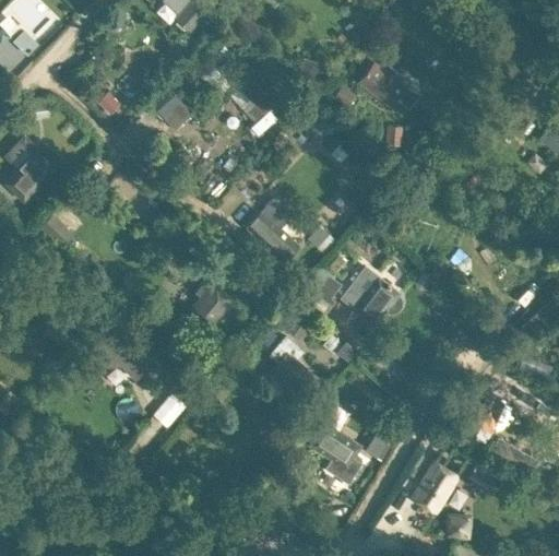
[(163,0),(162,2),(177,15),(174,19),(189,32),(216,1),(214,0),(163,0)]
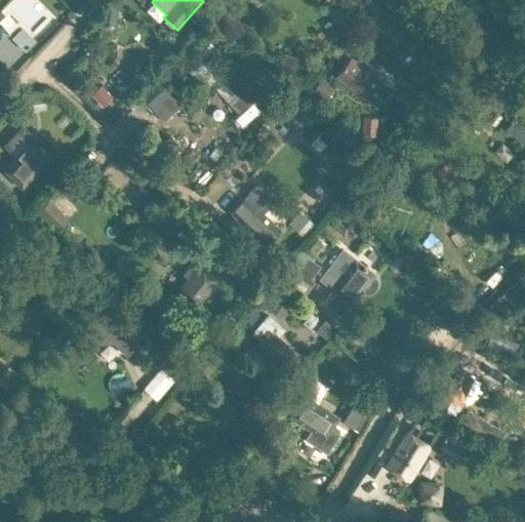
[(285,56),(280,74),(299,80),(305,62),(285,56)]
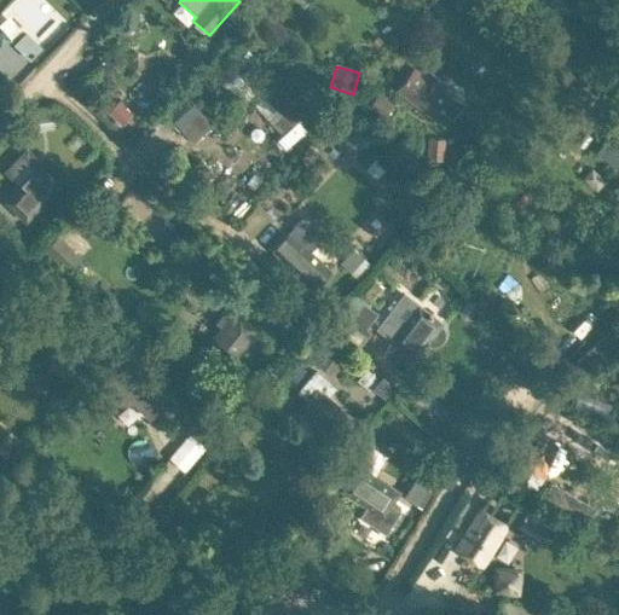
[(439,115),(450,123),(464,105),(451,99),(441,92),(446,87),(427,73),(423,77),(414,70),(395,92),(433,122),(439,115)]
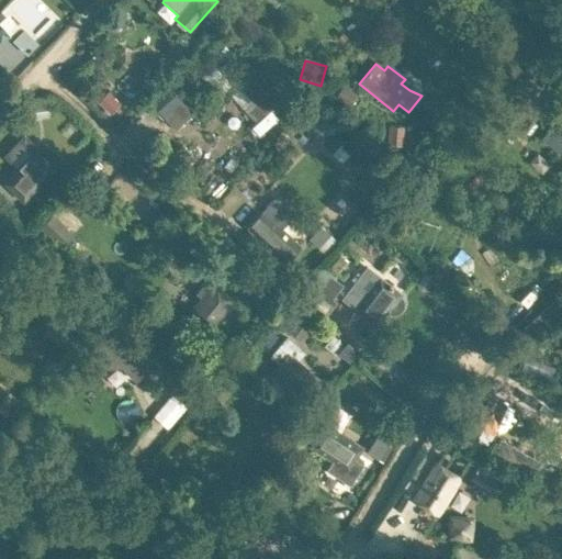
[(239,89),(231,98),(247,114),(248,113),(258,123),(266,116),(284,98),(257,69),(238,88),(239,89)]
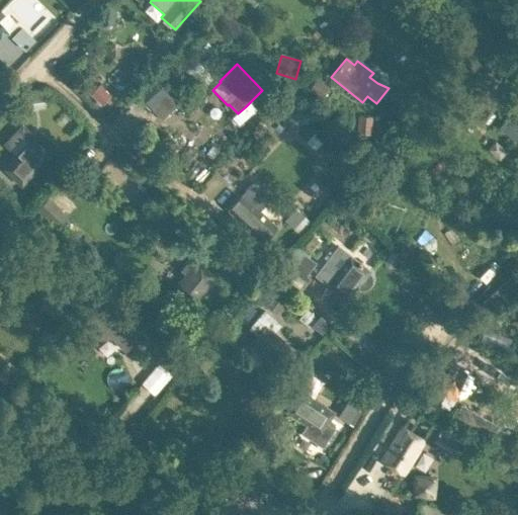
[(318,82),(310,94),(322,101),(330,89),(318,82)]
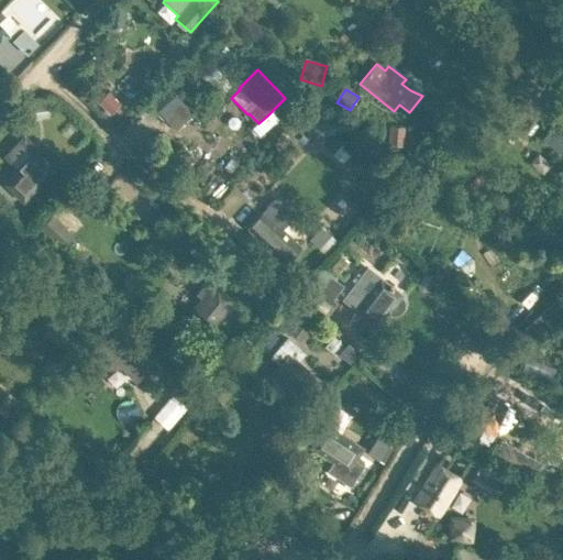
[(108,96),(98,105),(110,118),(120,108),(108,96)]
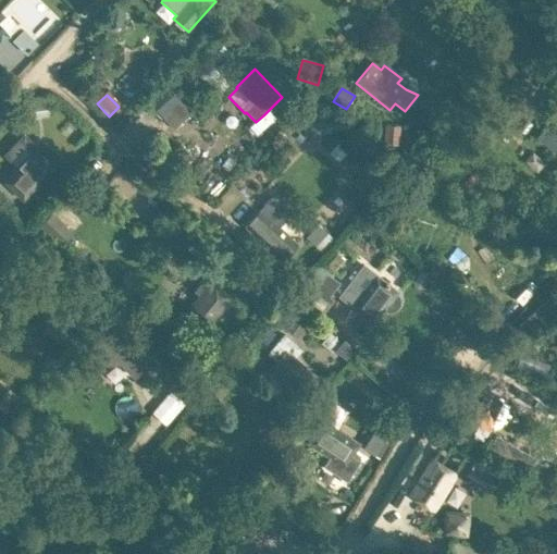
[(48,98),(31,100),(32,112),(50,109),(48,98)]
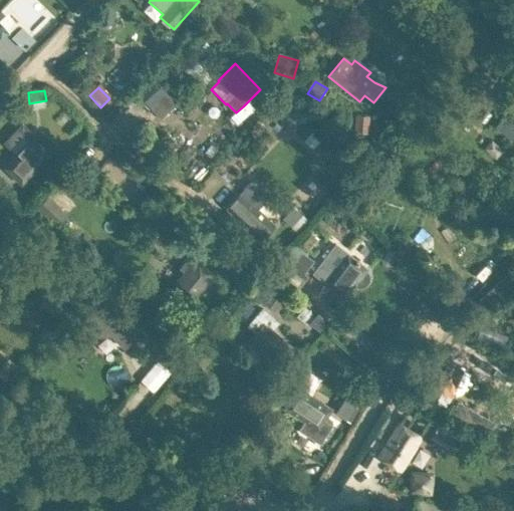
[(274,118),(267,111),(258,120),(265,128),(274,118)]
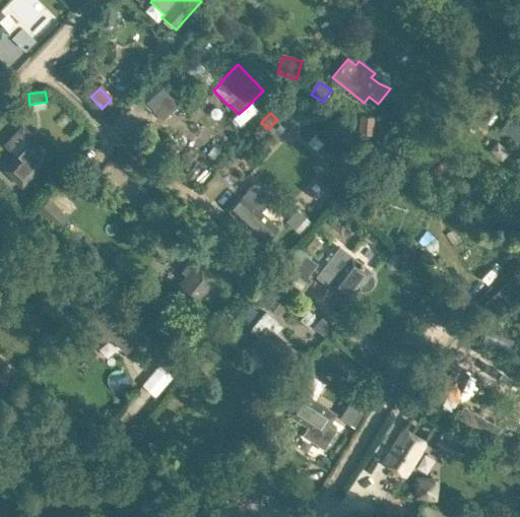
[(519,115),(516,113),(503,130),(518,142),(519,139),(519,115)]
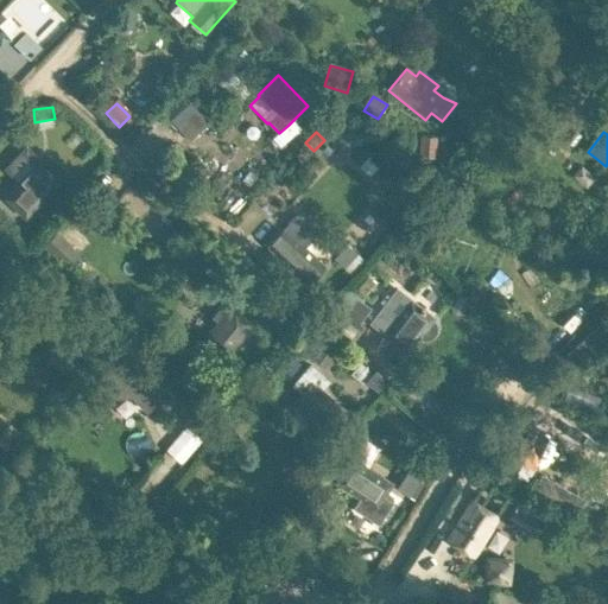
[(422,139),(420,159),(436,160),(437,140),(422,139)]
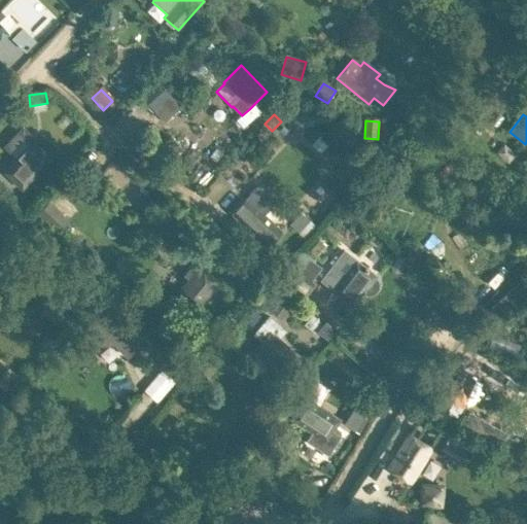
[(170,141),(159,151),(169,162),(180,151),(170,141)]
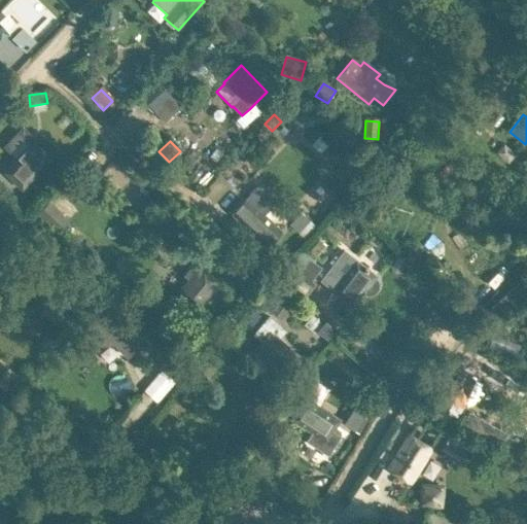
[(2,173),(22,191),(51,161),(32,142),(2,173)]
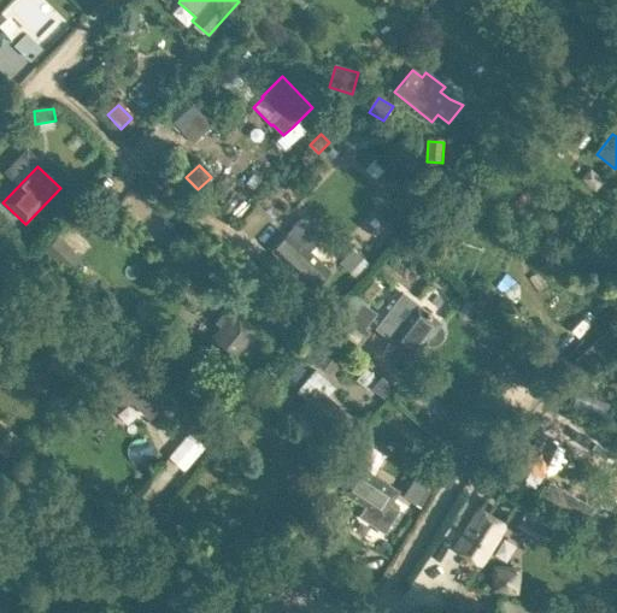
[(87,252),(105,230),(76,206),(65,218),(74,225),(66,235),(87,252)]
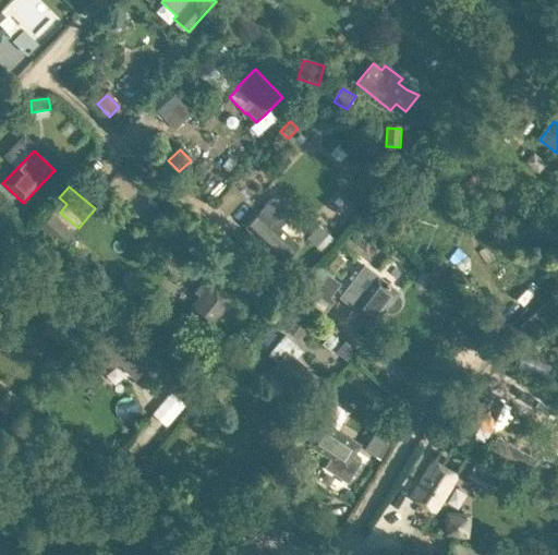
[(283,264),(300,246),(280,229),(292,216),(273,198),(245,228),(283,264)]
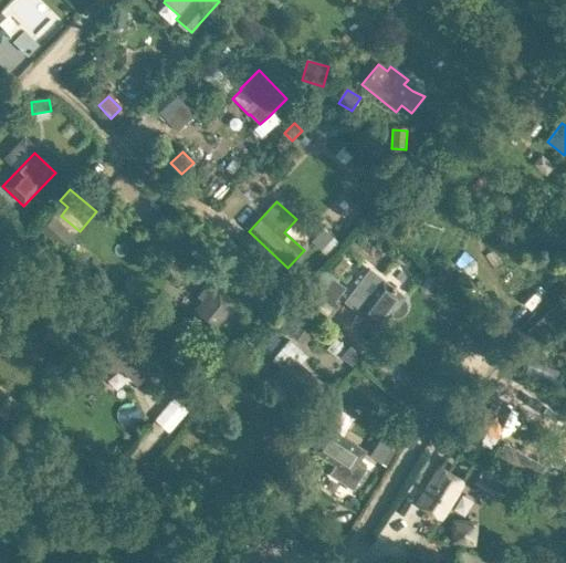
[(331,261),(343,248),(322,229),(310,242),(331,261)]
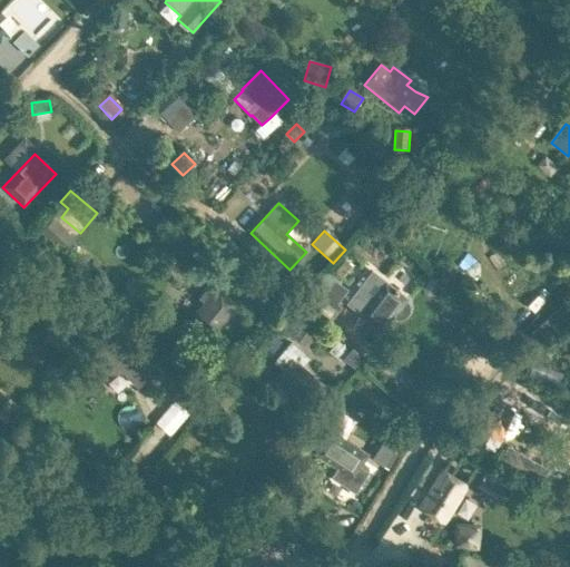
[(322,297),(335,309),(347,291),(334,281),(322,297)]
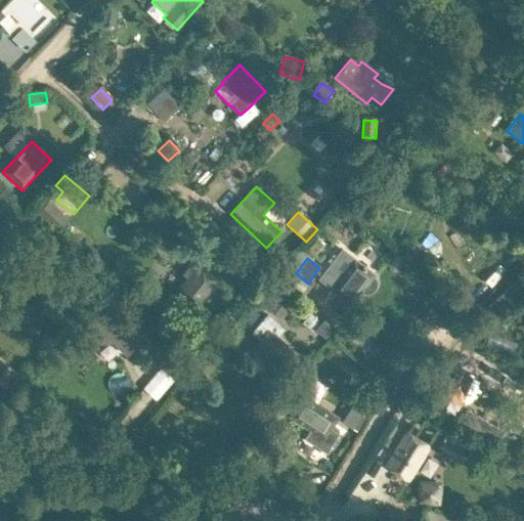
[(375,279),(374,278),(376,275),(354,259),(331,290),(353,307),(362,295),(363,295),(365,296),(366,296),(368,296),(370,295),(372,294),(374,293),(375,291),(376,290),(377,288),(377,287),(377,285),(377,283),(376,281),(375,279)]
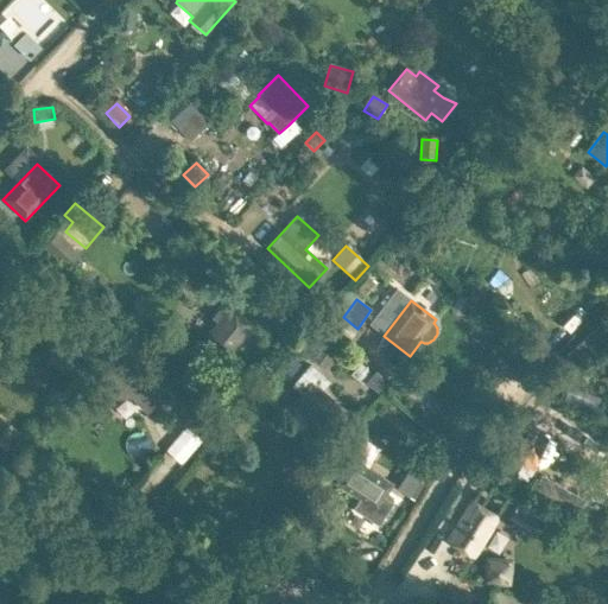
[(203,344),(216,355),(226,362),(255,324),(246,317),(233,307),(203,344)]
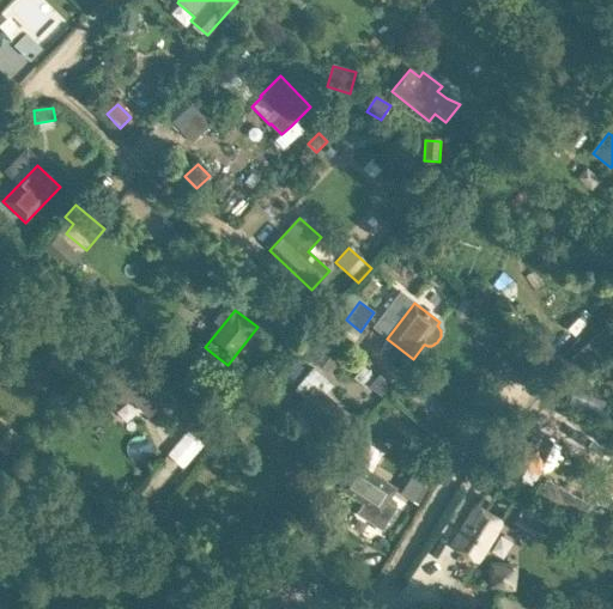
[(584,376),(612,353),(612,338),(606,329),(570,357),(584,376)]
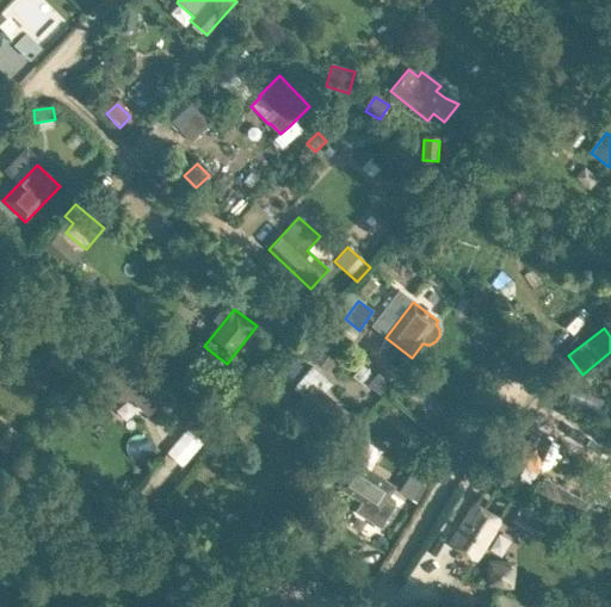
[(304,353),(326,372),(345,350),(325,330),(304,353)]
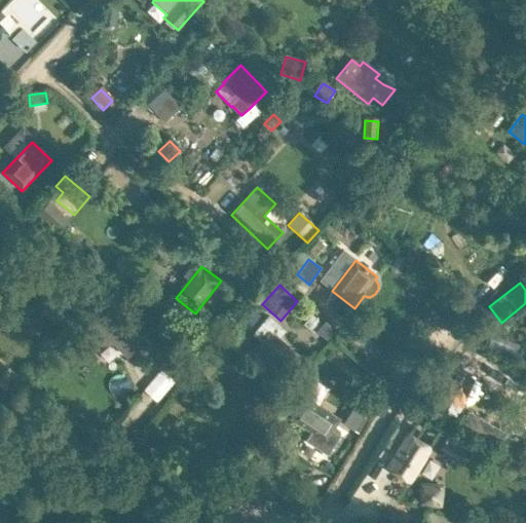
[(113,346),(127,359),(139,345),(105,315),(81,341),(94,352),(99,347),(113,346)]
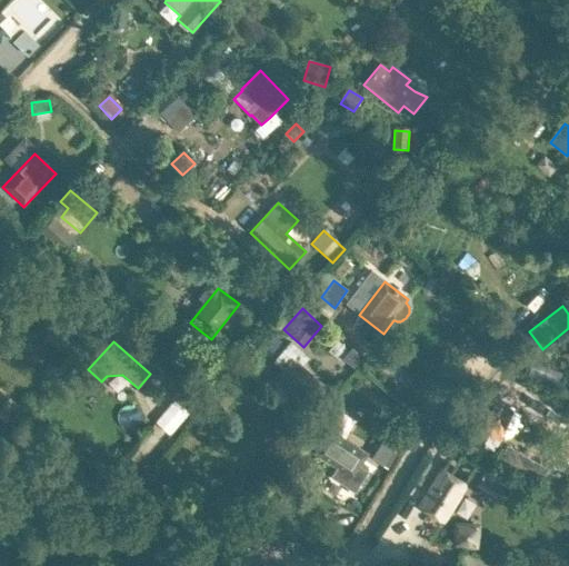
[(282,371),(273,381),(307,410),(325,389),(301,369),(309,359),(290,343),(273,363),(282,371)]
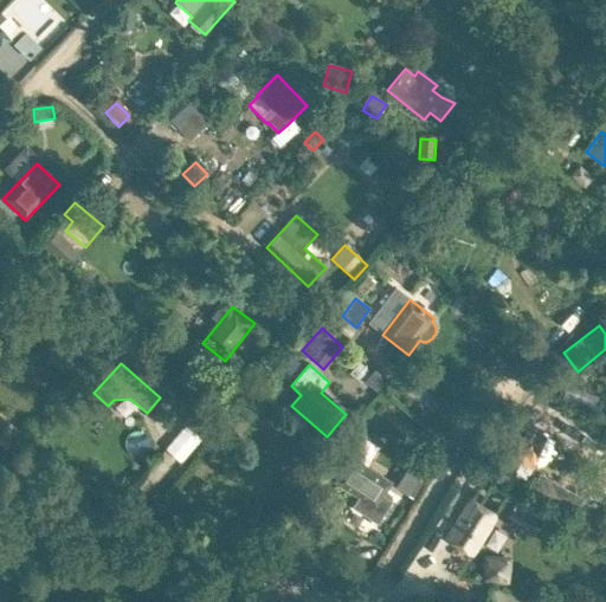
[(165,451),(181,465),(214,425),(198,412),(165,451)]
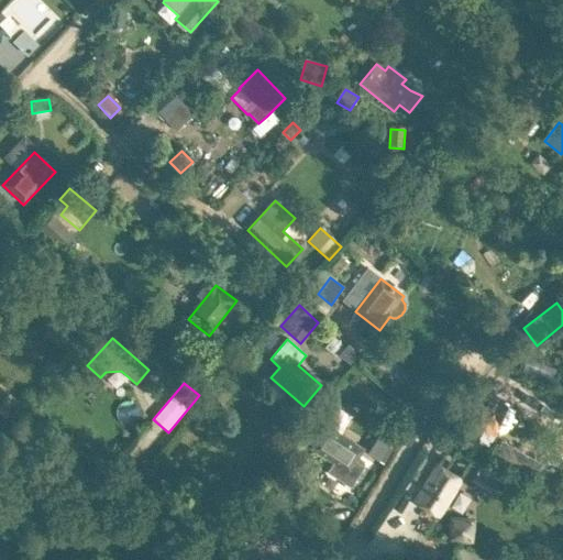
[(334,412),(328,427),(341,432),(348,417),(334,412)]
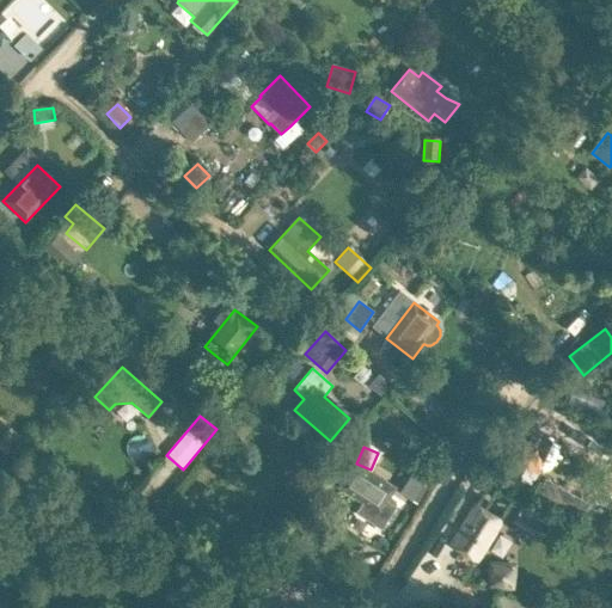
[(365,503),(359,513),(384,529),(396,509),(385,502),(393,490),(354,465),(340,487),(365,503)]
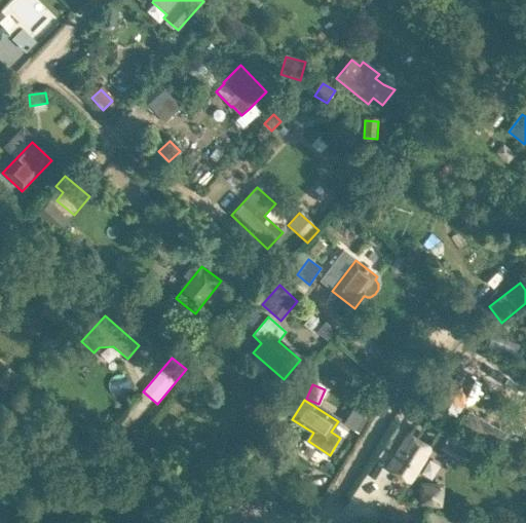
[(352,411),(343,424),(353,432),(364,418),(352,411)]
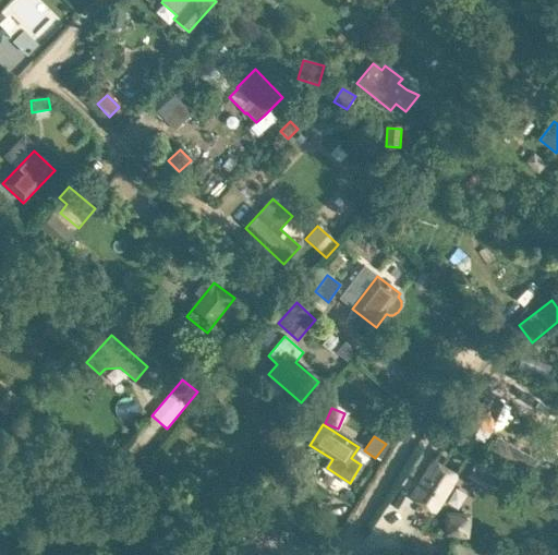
[(408,498),(436,516),(459,477),(432,460),(408,498)]
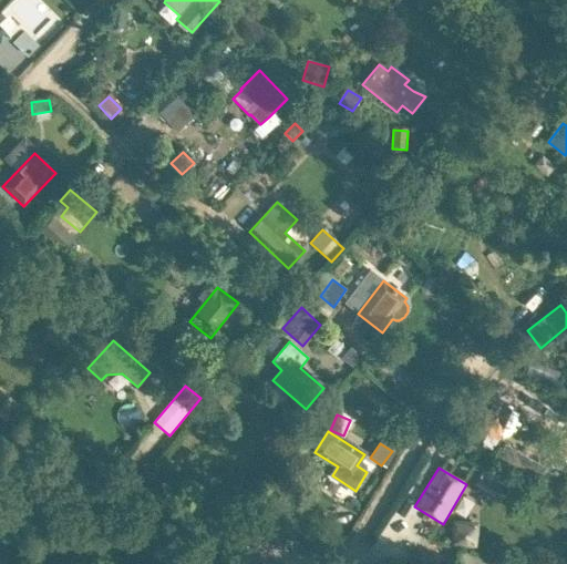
[(474,488),(494,500),(502,485),(482,473),(474,488)]
